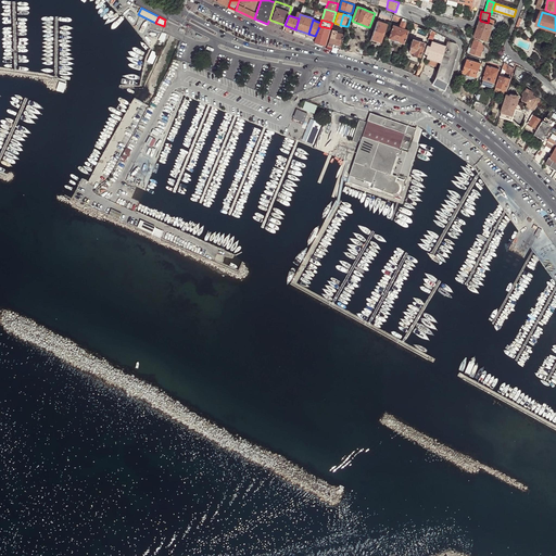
[(493,25),(488,23),(480,21),(478,25),(491,30),(493,25)]
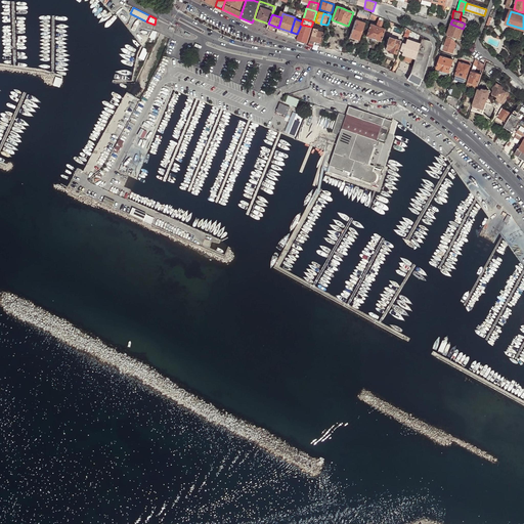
[(346,29),(347,26),(334,20),(332,24),(346,29)]
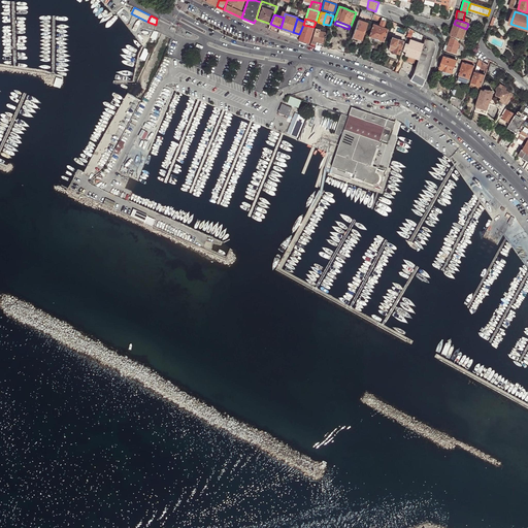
[(359,21),(354,37),(359,38),(362,39),(367,24),(363,23),(359,21)]
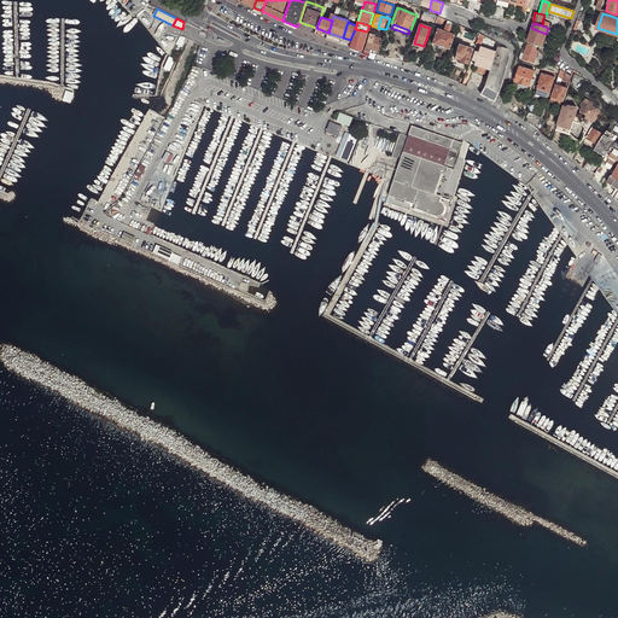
[(531,28),(528,41),(542,46),(547,34),(546,34),(531,28)]
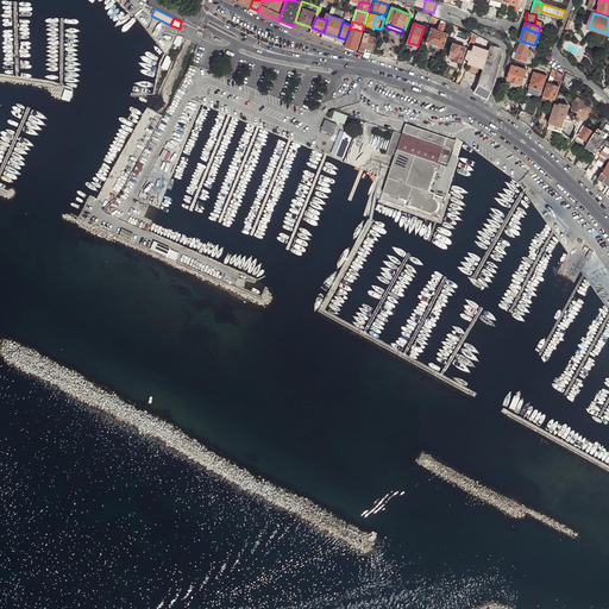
[(357,49),(362,31),(350,29),(345,39),(344,45),(357,49)]
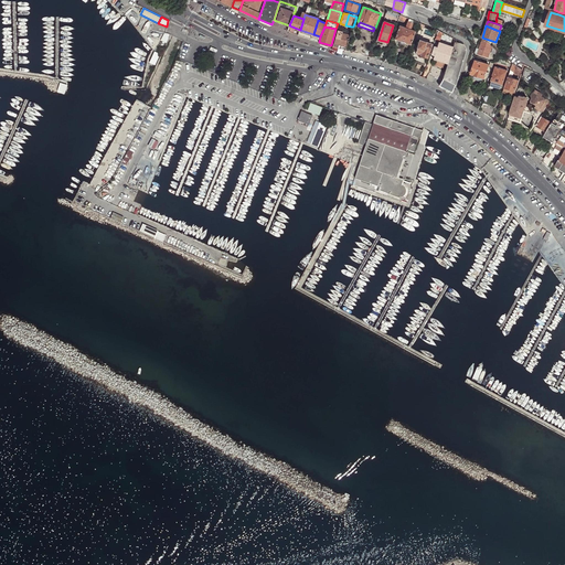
[(415,31),(411,30),(406,28),(400,27),(395,40),(400,41),(401,41),(411,44),(415,31)]
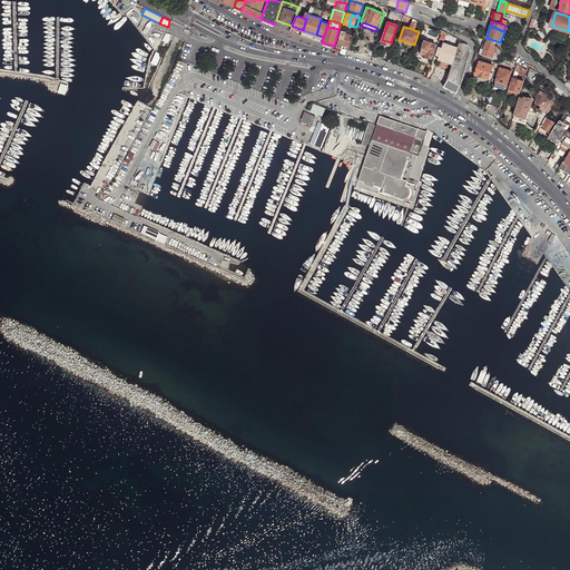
[(301,35),(314,39),(316,35),(303,30),(301,35)]
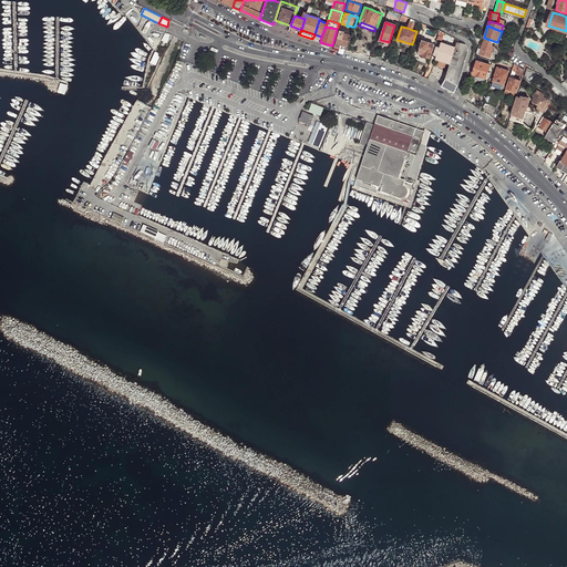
[(334,45),(339,48),(340,44),(343,33),(339,32),(338,32),(334,45)]
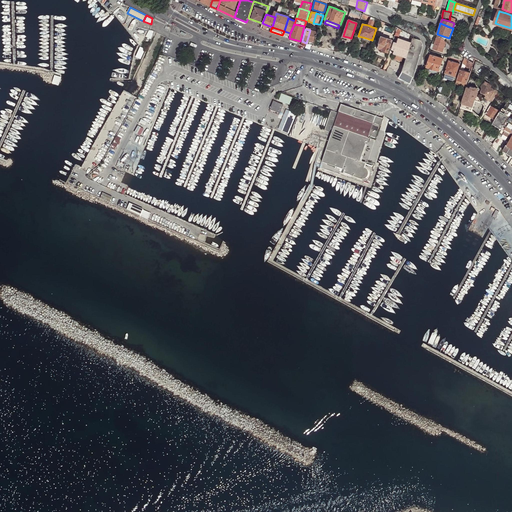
[(312,41),(314,42),(317,32),(312,30),(310,30),(307,40),(312,41)]
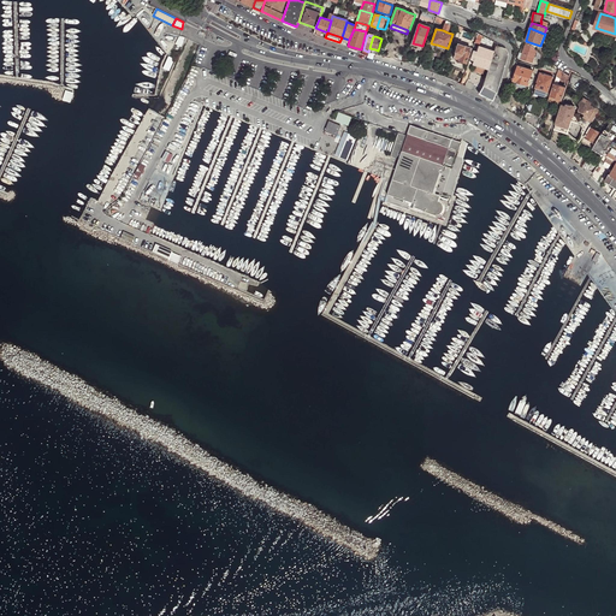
[(534,58),(535,49),(526,42),(523,52),(522,53),(534,58)]
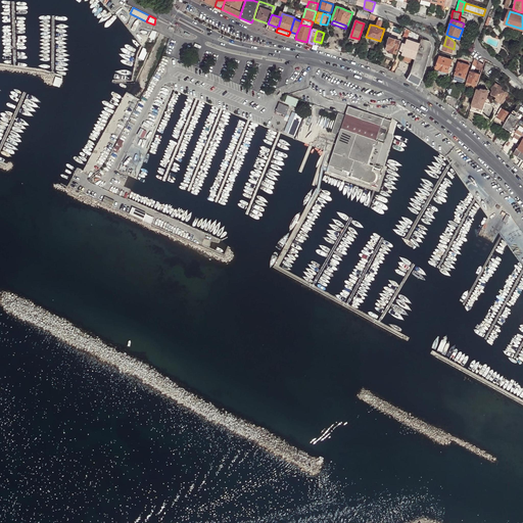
[(386,47),(390,49),(390,50),(390,51),(395,53),(399,41),(389,37),(386,47)]
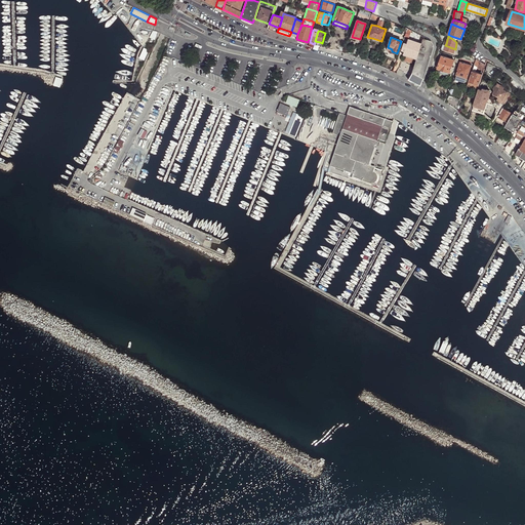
[(403,55),(415,61),(421,44),(408,39),(406,44),(403,43),(401,50),(404,52),(403,55)]
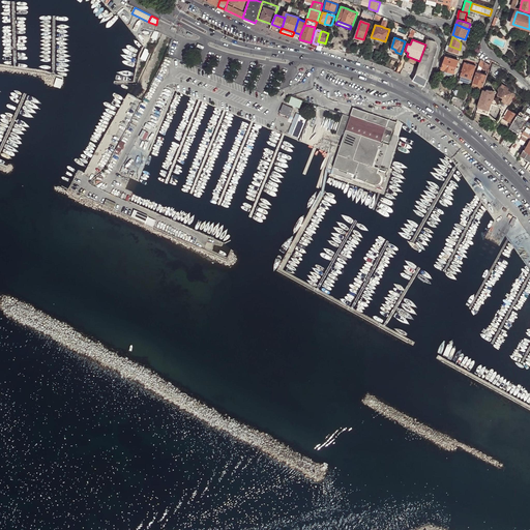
[(437,48),(436,43),(434,41),(427,39),(425,45),(419,61),(417,67),(415,75),(412,81),(424,86),(428,79),(437,48)]
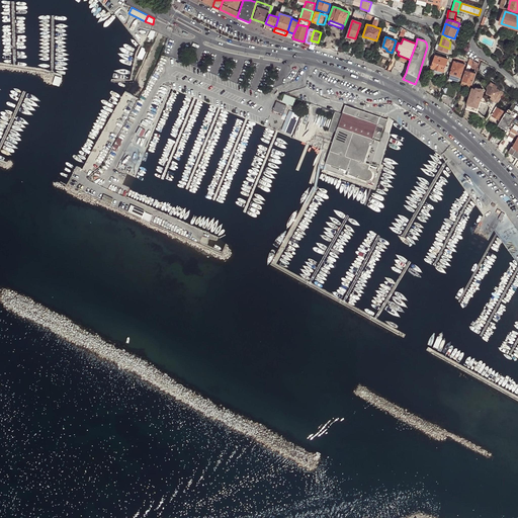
[(436,55),(432,67),(444,71),(448,59),(436,55)]
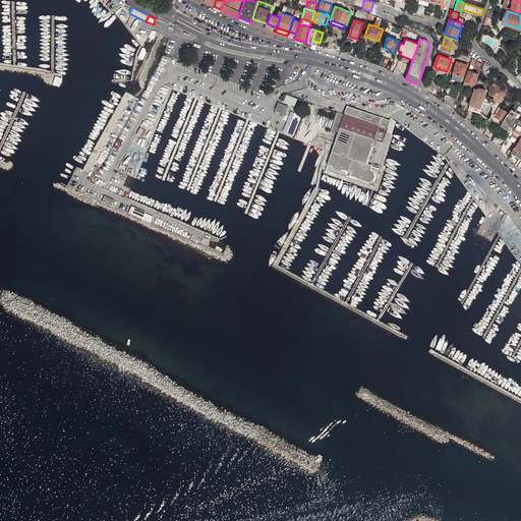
[(476,60),(473,58),(471,64),(479,69),(481,64),(476,60)]
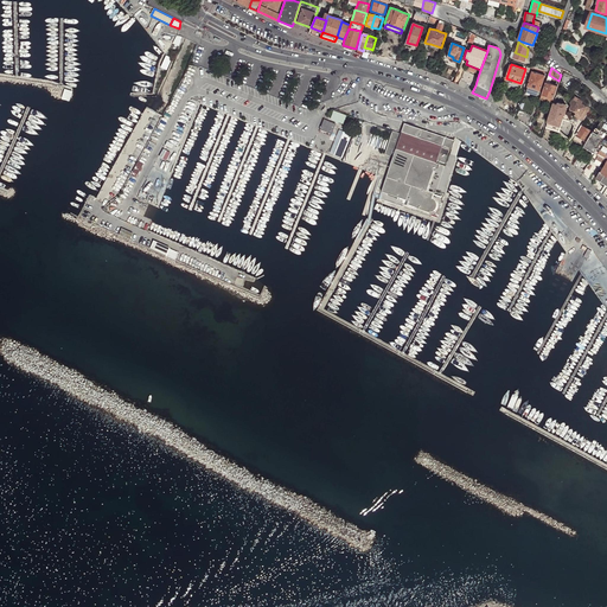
[(442,78),(448,81),(453,71),(446,69),(442,78)]
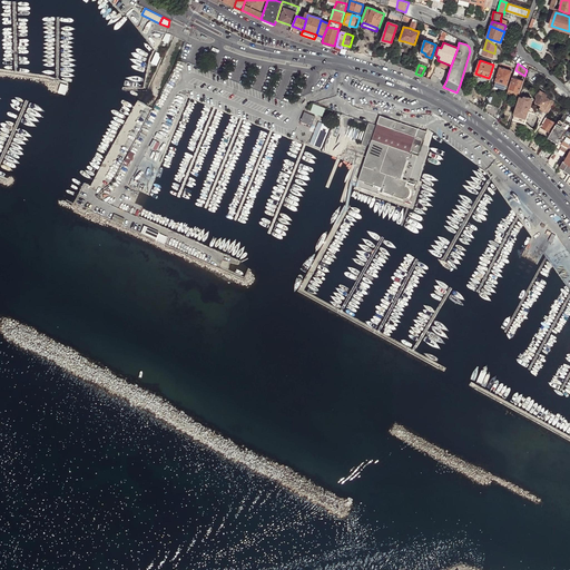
[(436,84),(443,70),(435,66),(430,79),(436,84)]
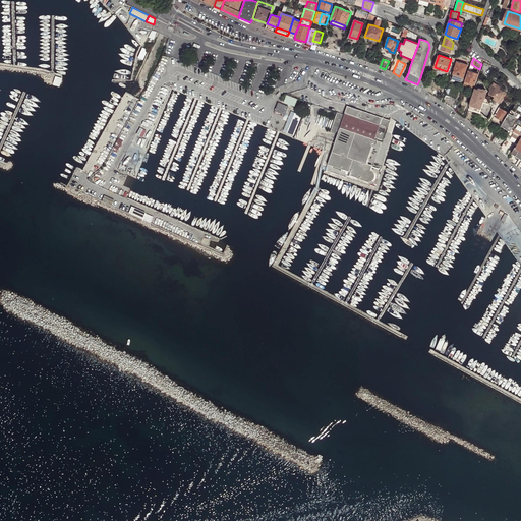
[(454,74),(463,77),(464,77),(468,64),(457,61),(453,73),(454,74)]
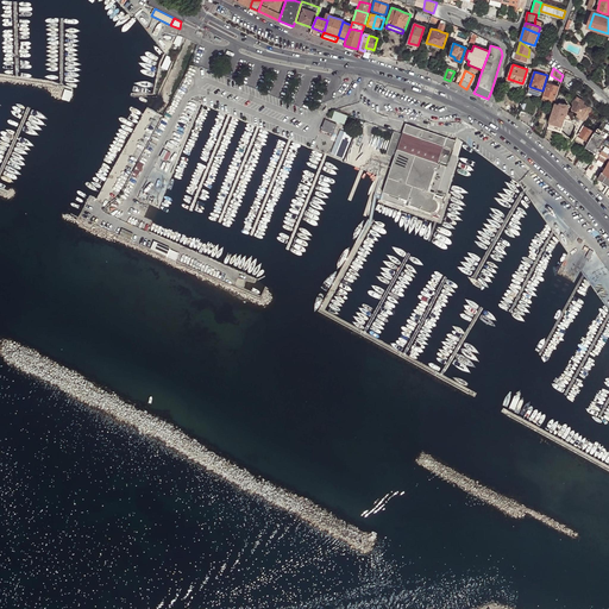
[(565,73),(563,82),(569,87),(576,83),(579,79),(573,76),(565,73)]
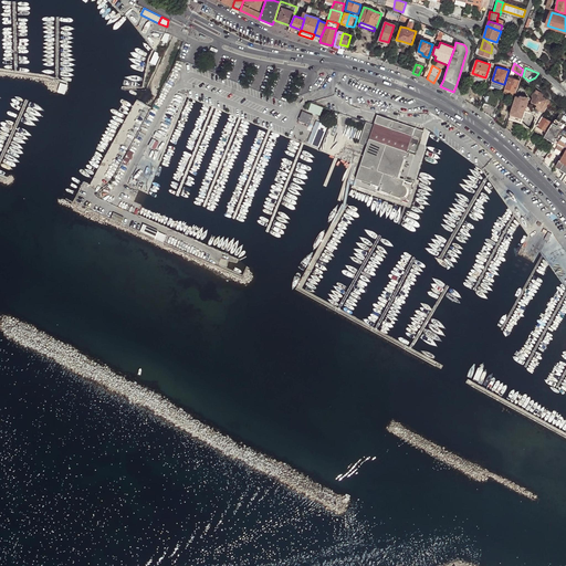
[(433,83),(440,86),(443,80),(446,72),(440,70),(433,83)]
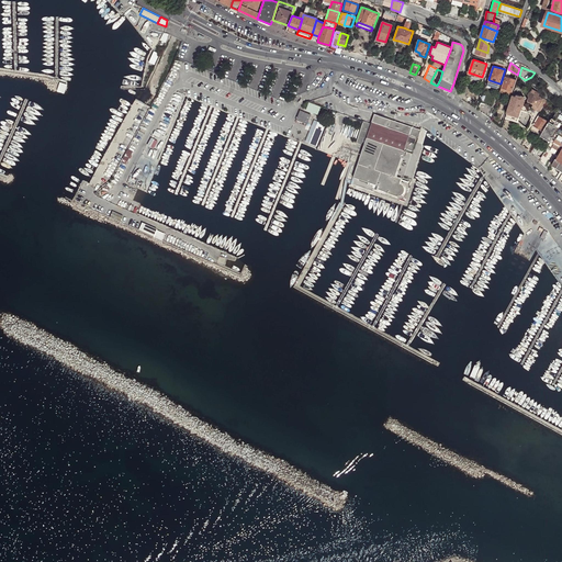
[(507,77),(506,76),(503,87),(513,91),(513,90),(516,80),(507,77)]
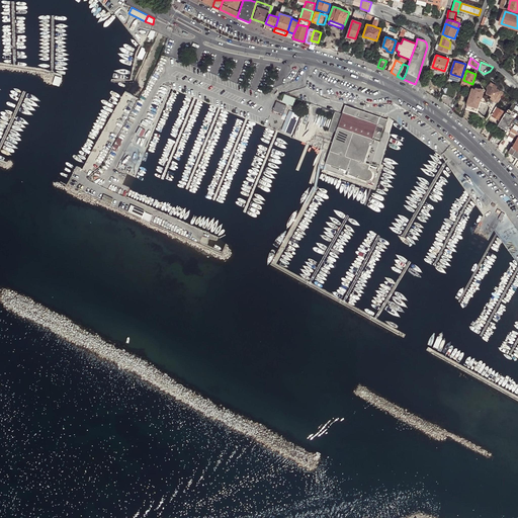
[(489,85),(489,84),(487,88),(488,90),(487,94),(492,96),(491,98),(499,103),(500,102),(501,100),(505,93),(497,89),(498,87),(494,84),(493,85),(493,86),(489,85)]
